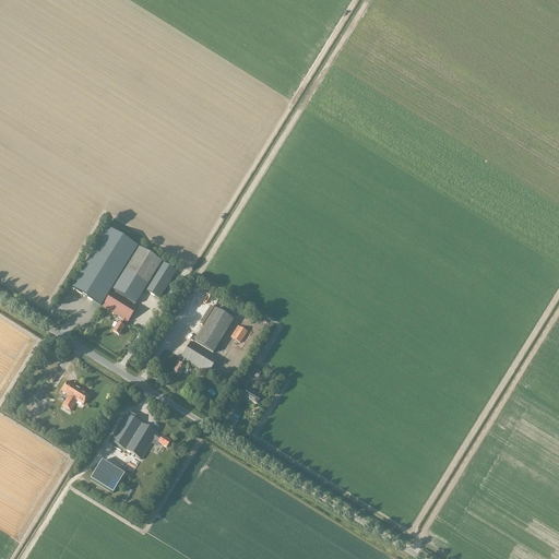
[(176,272),(139,249),(128,268),(126,266),(138,248),(107,229),(71,287),(100,306),(103,302),(105,304),(103,307),(121,319),(119,324),(118,323),(113,332),(118,335),(123,326),(122,326),(126,322),(127,322),(138,306),(134,305),(144,290),(158,299),(176,272)]
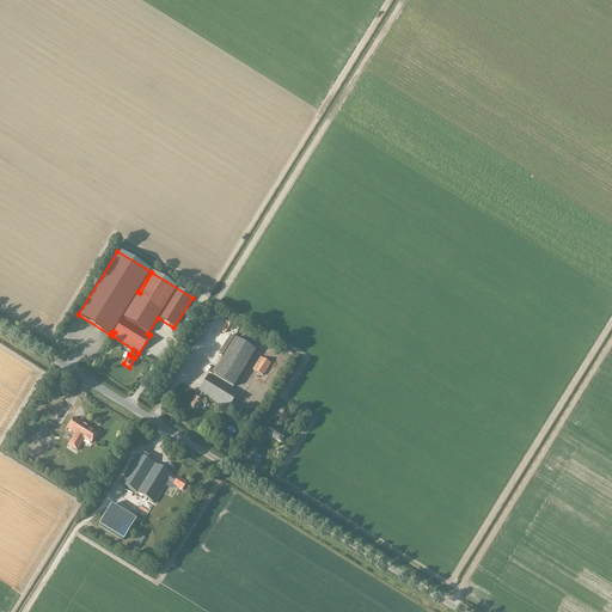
[(227,410),(239,392),(214,377),(215,375),(233,387),(256,350),(236,338),(213,374),(213,377),(209,374),(199,392),(200,393),(197,398),(196,397),(190,407),(196,411),(199,407),(202,409),(204,403),(201,401),(204,396),(227,410)]
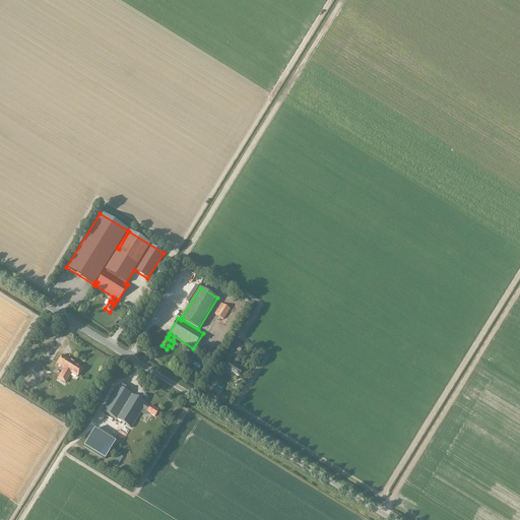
[(223,320),(231,309),(221,303),(214,314),(223,320)]
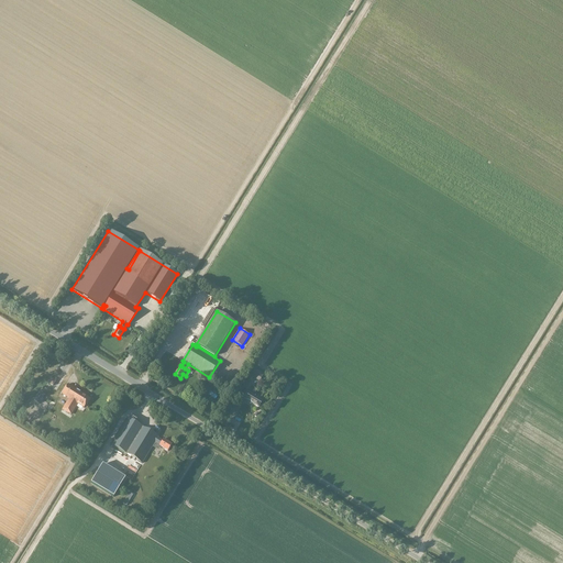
[(254,368),(250,375),(260,381),(263,374),(254,368)]
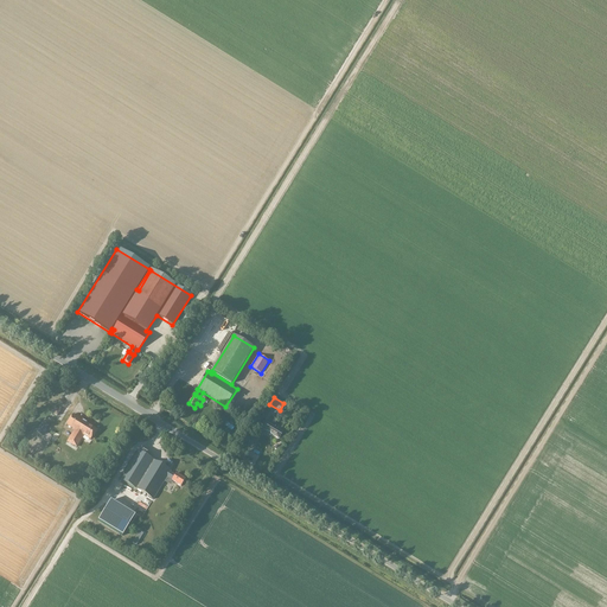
[(57,416),(61,410),(55,407),(51,413),(57,416)]
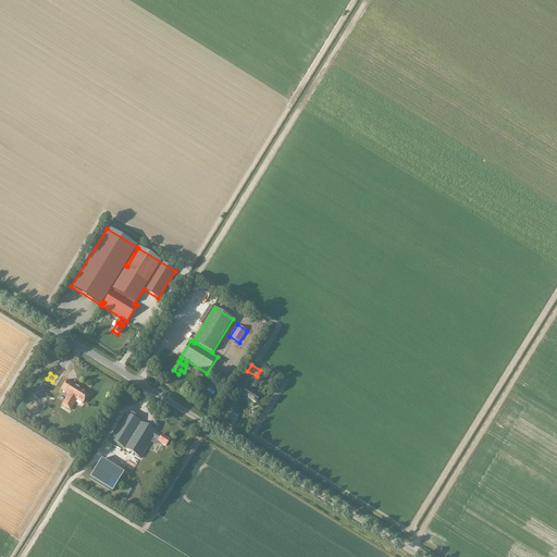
[(83,404),(89,394),(66,381),(61,390),(69,394),(62,405),(70,410),(76,399),(83,404)]
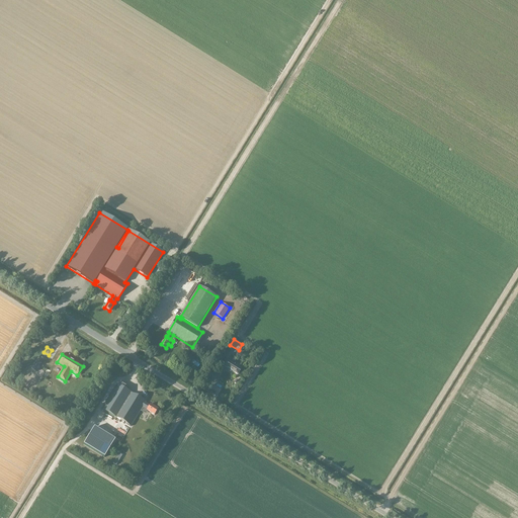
[(232,355),(225,366),(228,368),(228,369),(231,371),(231,372),(232,371),(238,374),(238,373),(242,376),(242,375),(245,371),(241,369),(234,365),(230,362),(232,360),(233,361),(234,359),(235,360),(236,358),(237,357),(232,354),(232,355)]
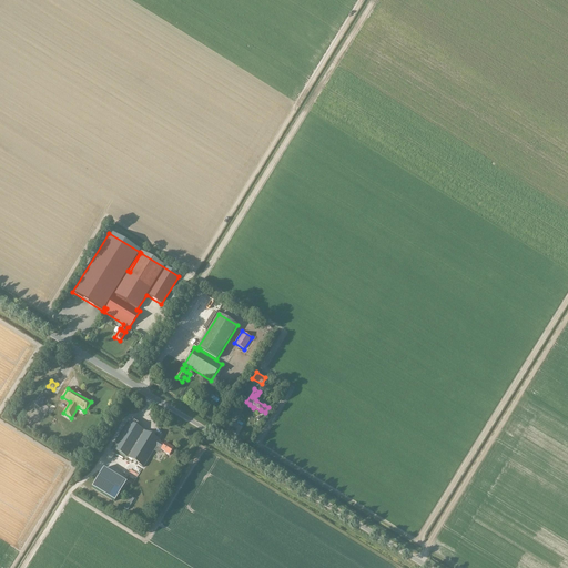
[(38,409),(46,397),(40,394),(32,406),(38,409)]
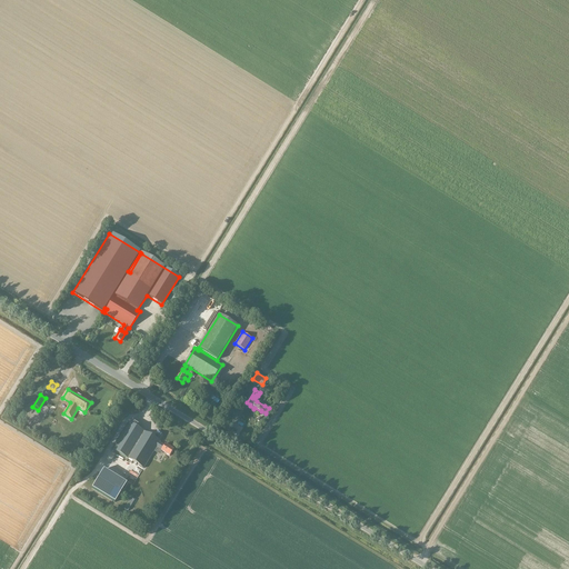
[(129,422),(112,449),(127,458),(143,468),(157,447),(161,450),(160,450),(169,456),(173,450),(165,445),(163,446),(159,442),(160,441),(143,431),(129,422)]
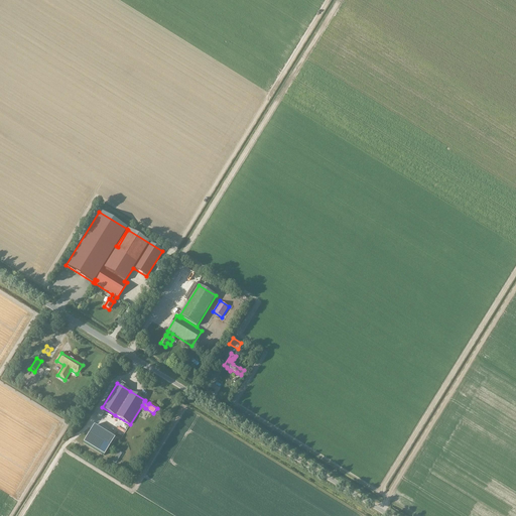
[(104,456),(115,438),(94,425),(83,442),(104,456)]
